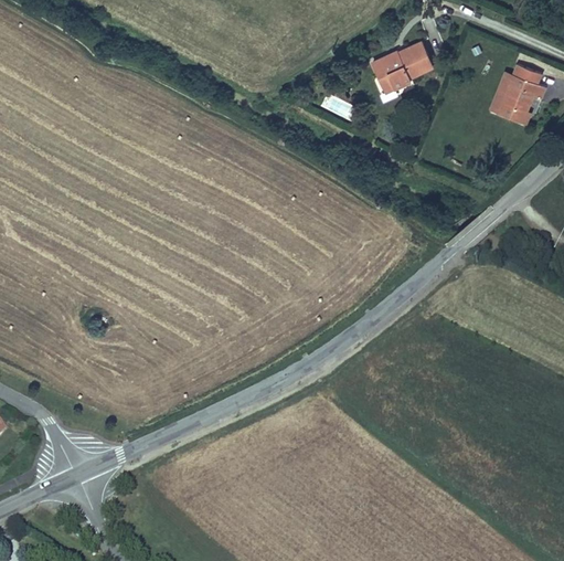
[(397,50),(371,62),(378,77),(386,73),(393,88),(410,81),(407,76),(429,65),(418,42),(402,50),(404,53),(400,55),(397,50)]
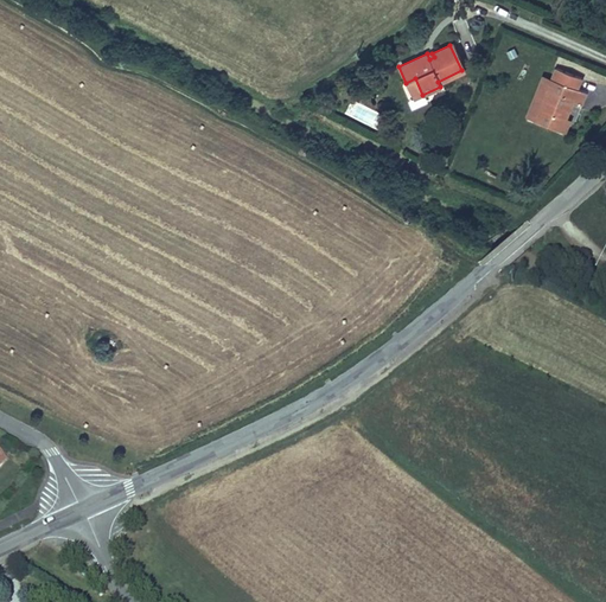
[(534,121),(533,123),(557,133),(563,119),(569,103),(580,107),(585,94),(575,90),(580,79),(555,69),(549,82),(534,121)]
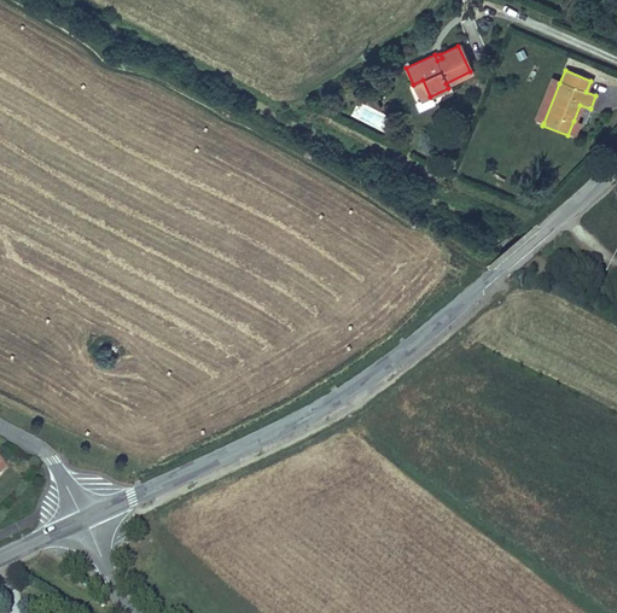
[(413,85),(420,101),(430,97),(423,80),(413,85)]
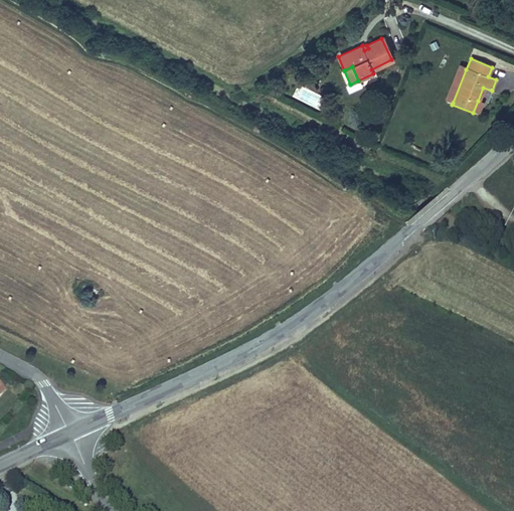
[(453,103),(466,69),(459,66),(446,101),(453,103)]
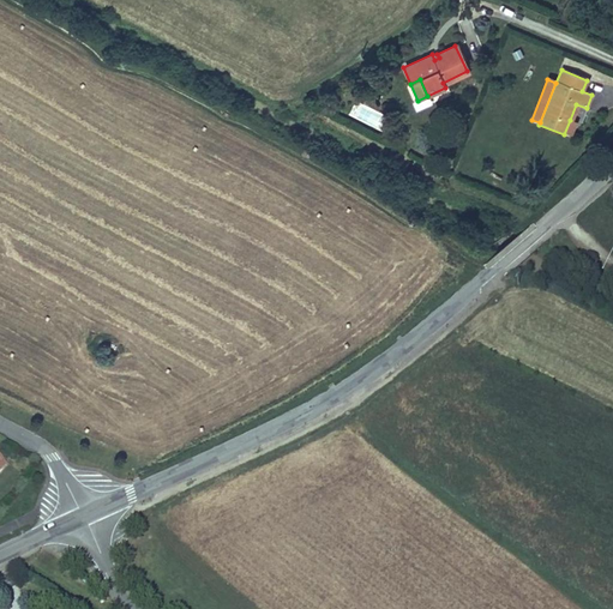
[(576,122),(570,120),(564,134),(570,137),(576,122)]
